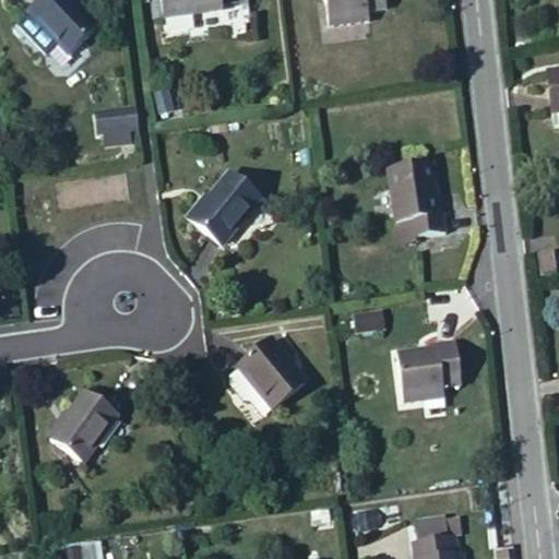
[(97,30),(69,0),(40,0),(26,13),(69,57),(97,30)]
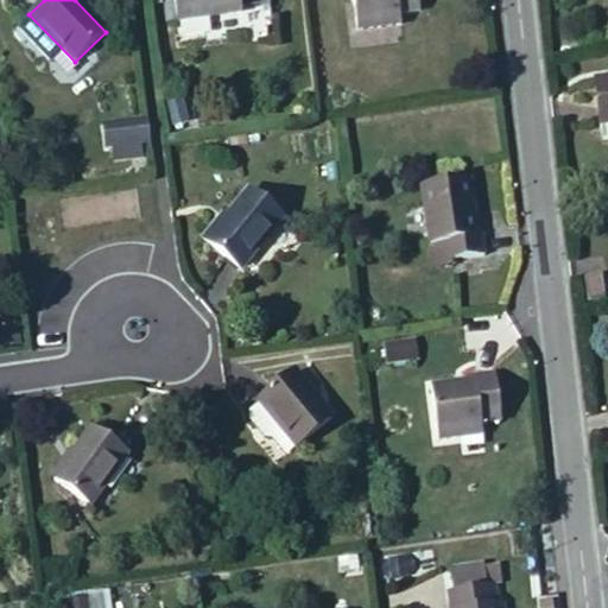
[(241,12),(239,0),(173,0),(177,21),(241,12)]
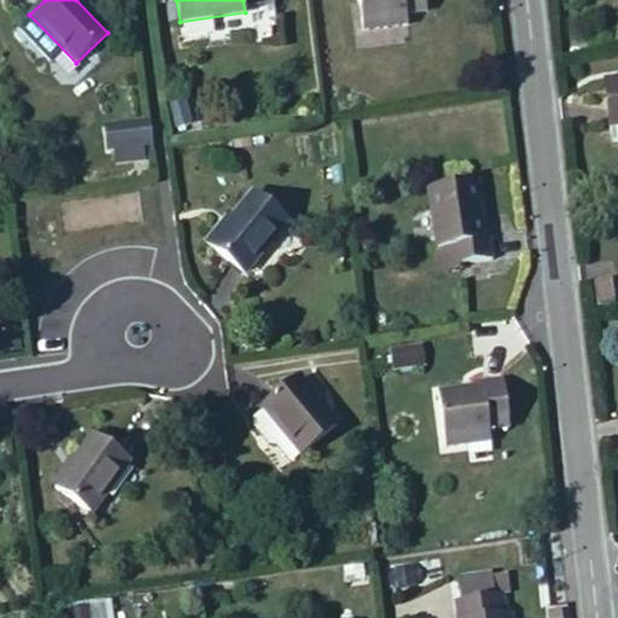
[(425,10),(424,0),(359,0),(362,29),(406,23),(404,12),(425,10)]
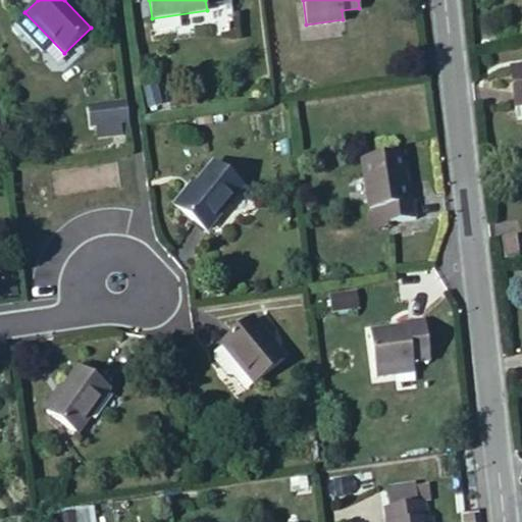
[(521,105),(521,65),(512,67),(515,106),(521,105)]
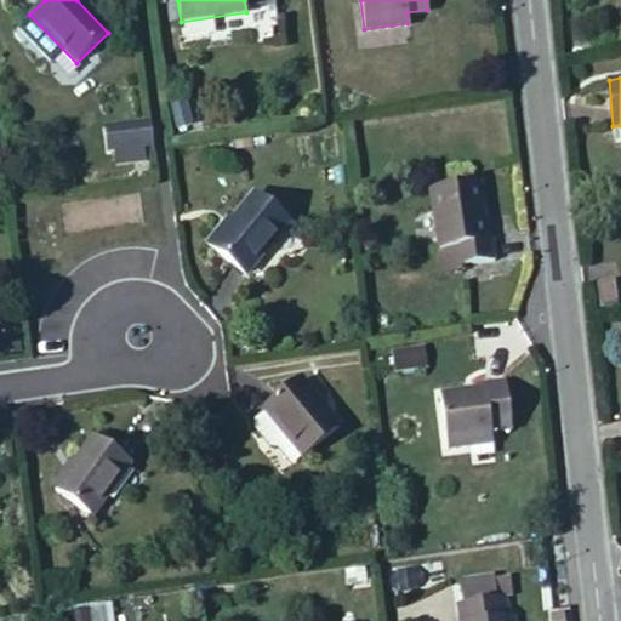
[(189,124),(183,101),(171,104),(178,127),(189,124)]
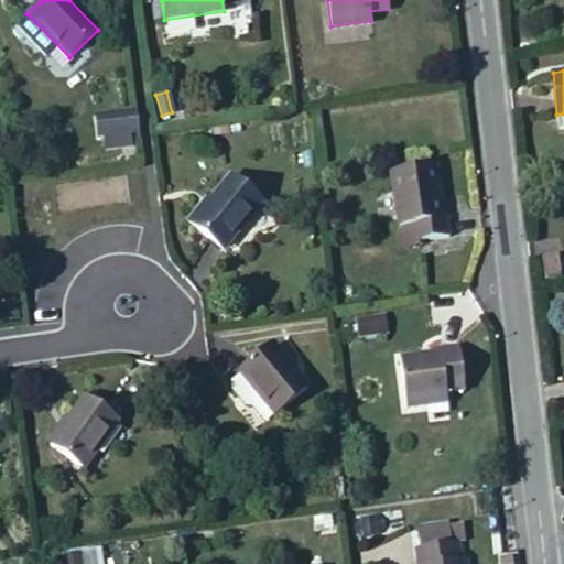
[(140,133),(137,112),(96,117),(98,138),(105,137),(129,134),(140,133)]
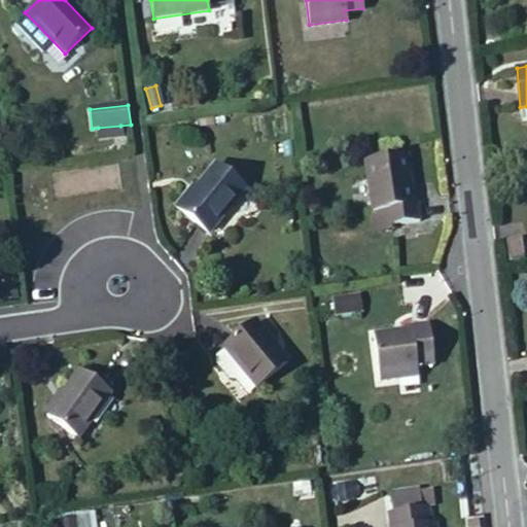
[(120,126),(98,128),(99,140),(121,137),(120,126)]
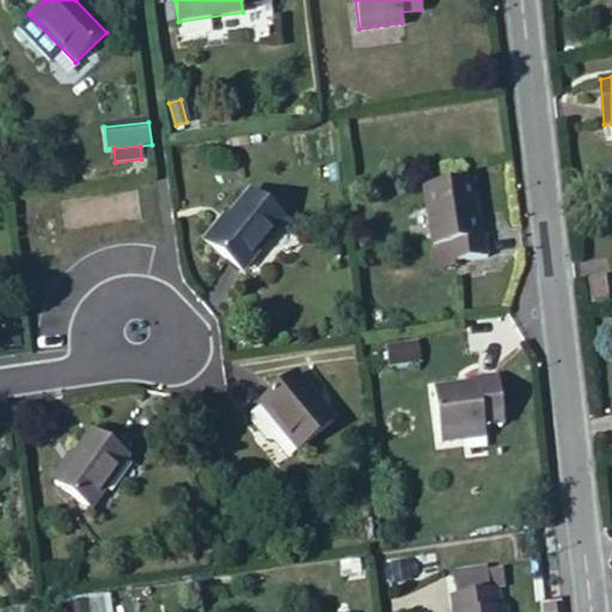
[(472,181),(426,188),(433,246),(429,246),(433,265),(453,262),(487,258),(484,238),(479,238),(472,181)]
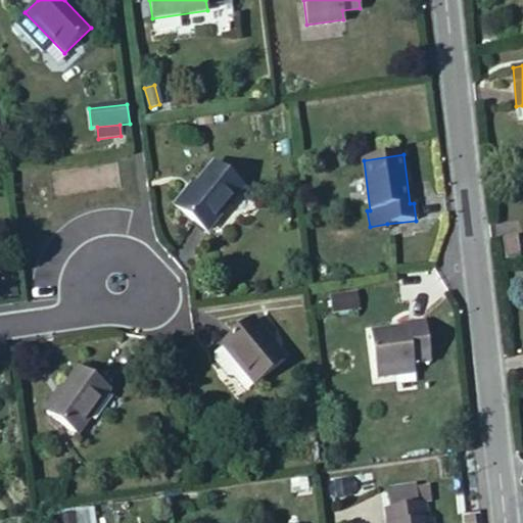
[(112,182),(111,164),(88,165),(88,170),(95,170),(95,183),(112,182)]
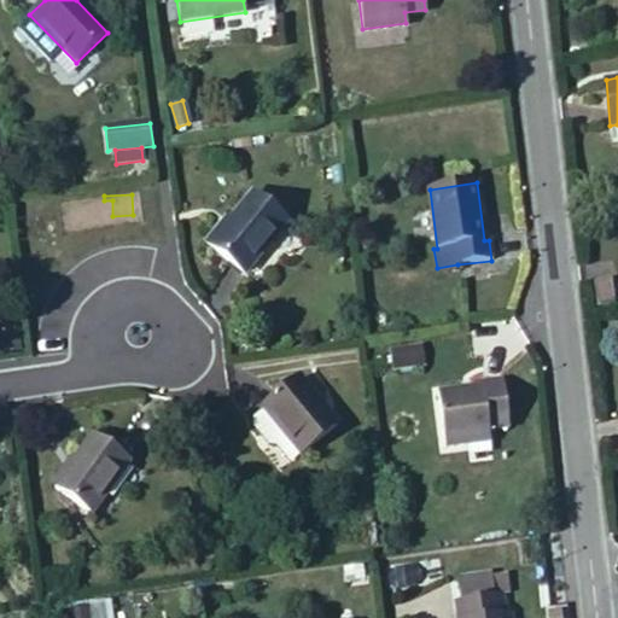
[(245,274),(286,222),(252,194),(210,246),(245,274)]
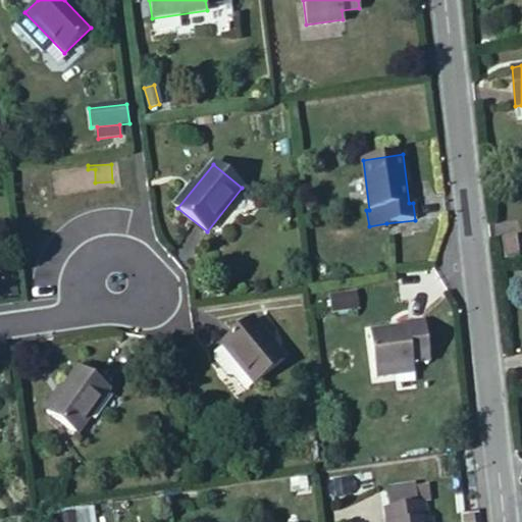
[(173,205),(177,208),(195,188),(191,184),(173,205)]
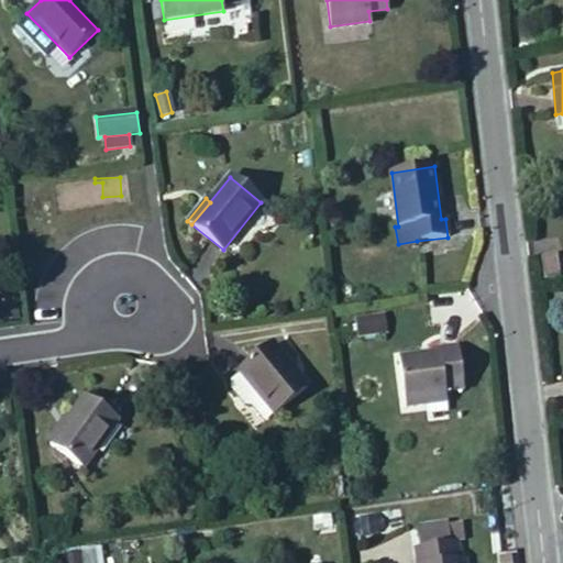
[(560,276),(556,254),(541,257),(544,279),(560,276)]
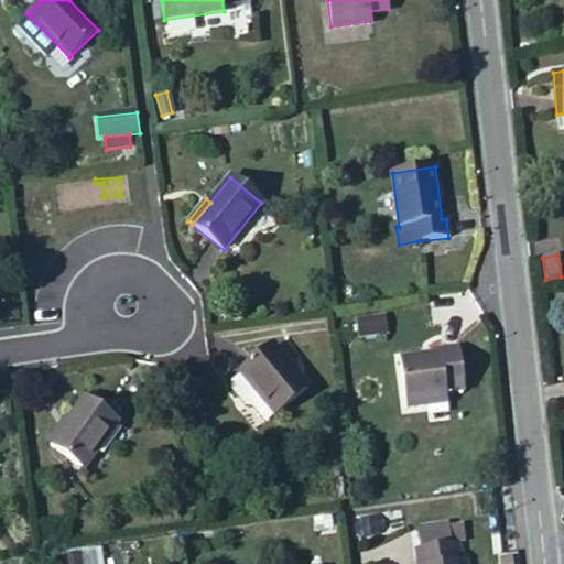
[(308,388),(273,345),(240,372),(241,373),(231,382),(231,389),(246,407),(252,408),(262,399),(275,415),(308,388)]
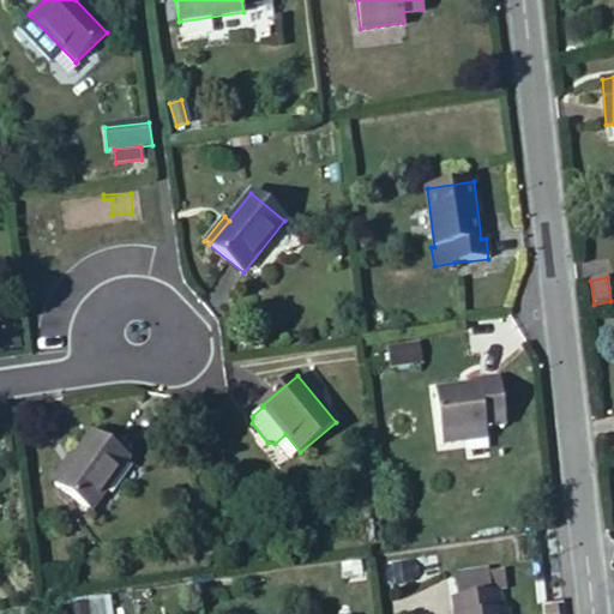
[(505,425),(500,377),(479,379),(479,385),(435,390),(443,444),(487,439),(486,427),(505,425)]
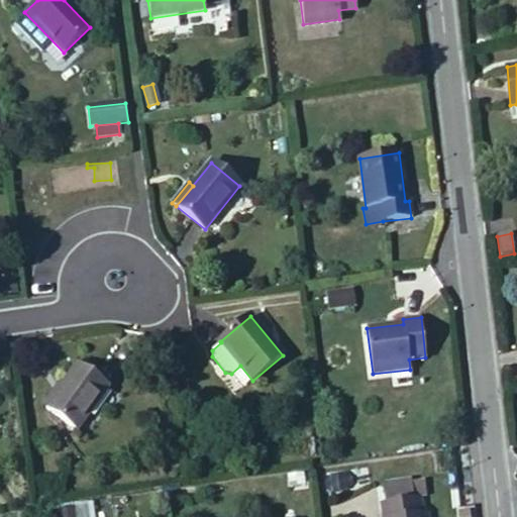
[(76,430),(108,386),(78,364),(46,409),(76,430)]
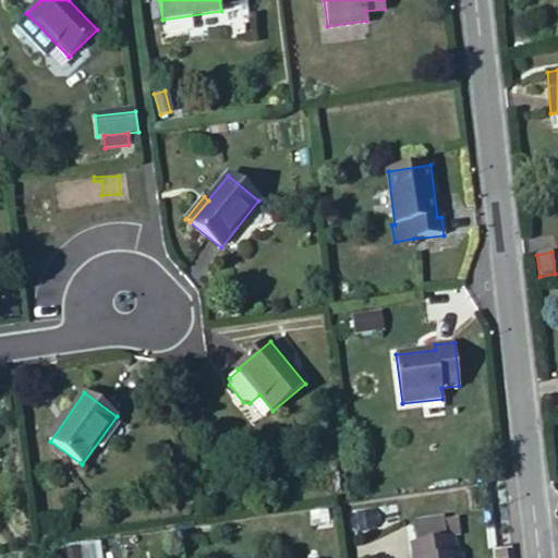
[(263,419),(273,411),(259,395),(250,403),(263,419)]
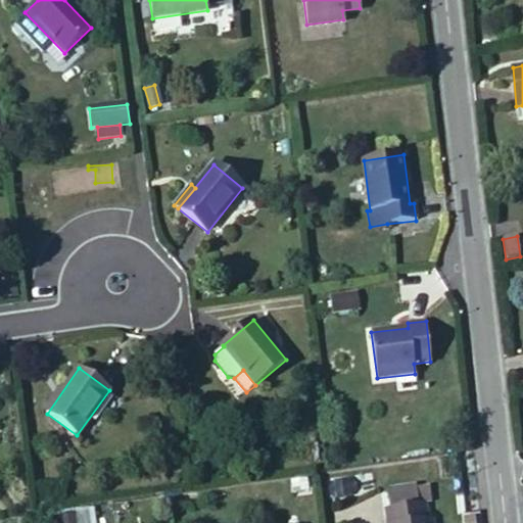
[(425,503),(427,503),(425,486),(415,488),(415,486),(388,490),(391,509),(425,503)]
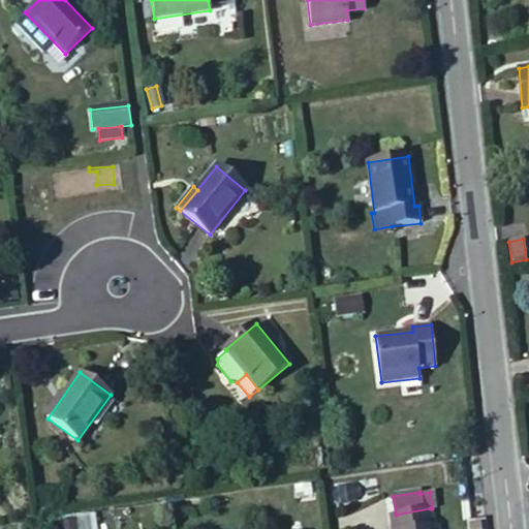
[(433,528),(430,508),(396,515),(393,515),(394,528),(433,528)]
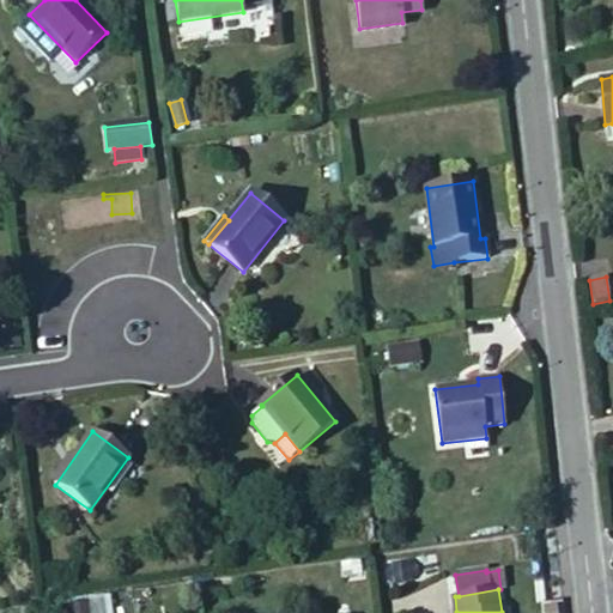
[(87,612),(86,601),(67,604),(68,612),(87,612)]
